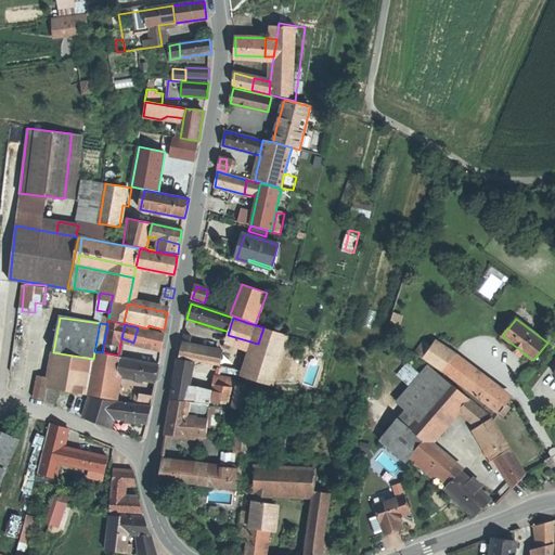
[(147,330),(138,327),(133,343),(162,349),(163,341),(165,335),(146,331),(147,330)]
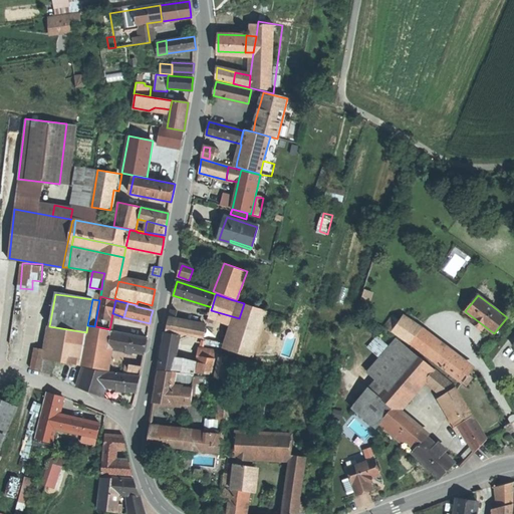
[(262,309),(244,303),(239,318),(229,350),(251,357),(266,311),(262,309)]
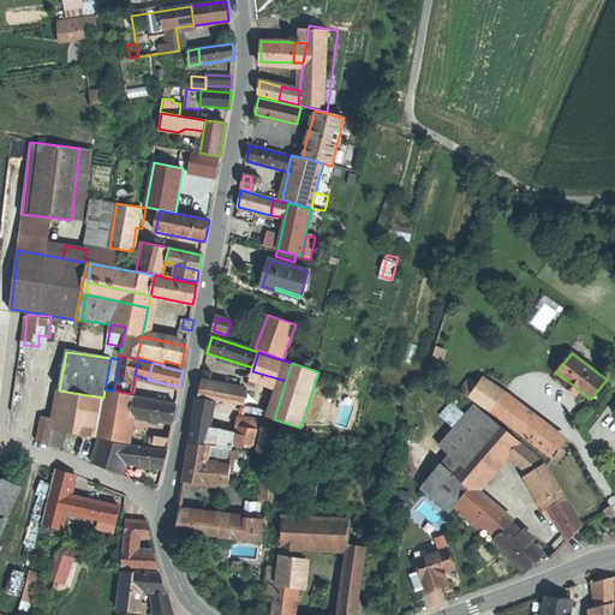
[(490,372),(484,381),(502,395),(508,387),(490,372)]
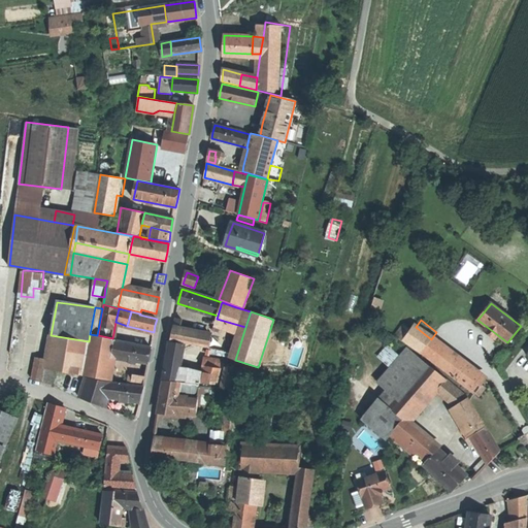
[(416,327),(414,326),(409,332),(402,341),(421,354),(422,353),(432,339),(431,339),(416,327)]
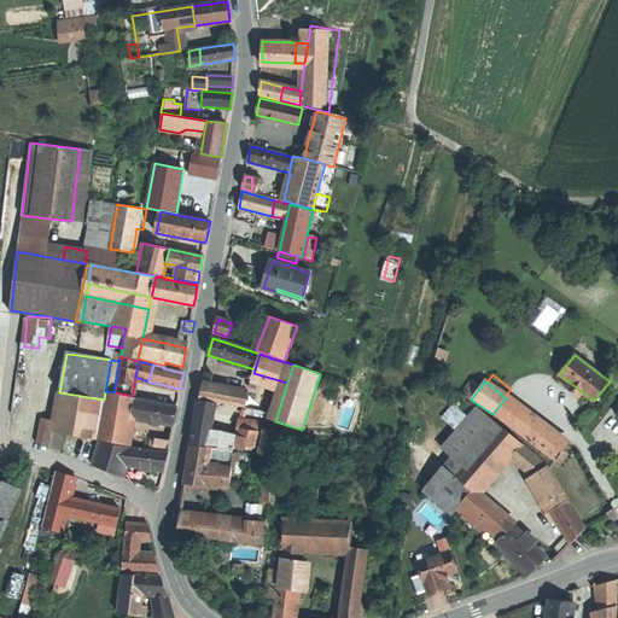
[(479,389),(472,383),(464,395),(471,400),(479,389)]
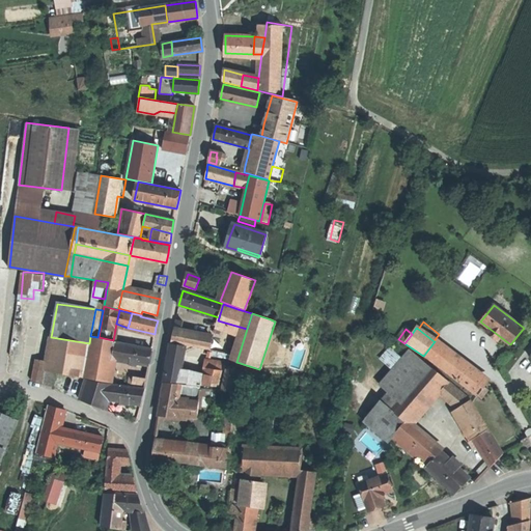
[(180,332),(174,331),(172,341),(210,348),(213,338),(180,332)]
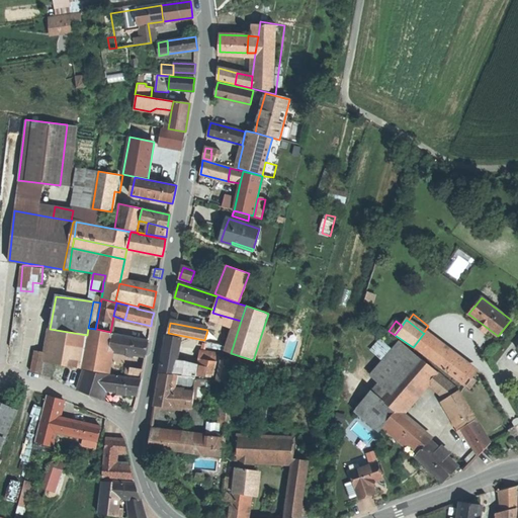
[(88,328),(87,335),(85,345),(109,350),(112,333),(95,329),(88,328)]
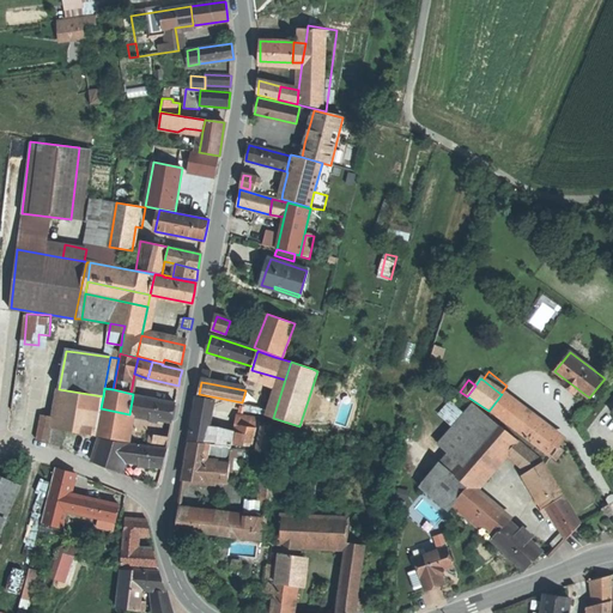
[(103,396),(59,389),(54,418),(52,429),(62,431),(65,432),(65,430),(125,442),(126,437),(129,414),(101,408),(103,396)]
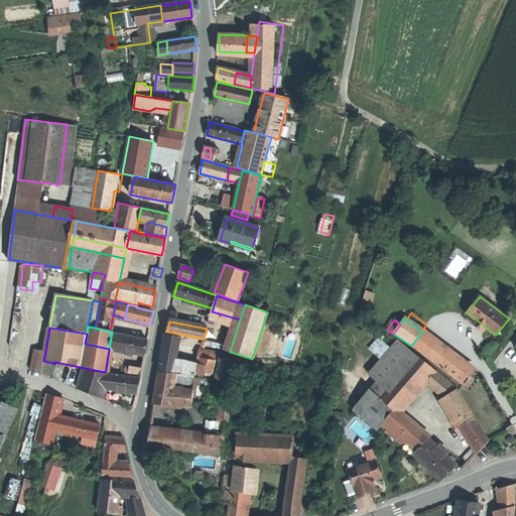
[(121,334),(112,332),(109,349),(118,350),(121,335),(121,334)]
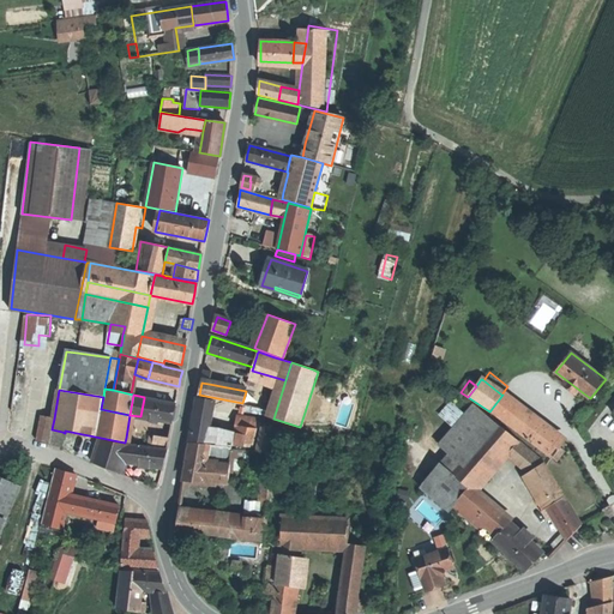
[(503,395),(491,410),(509,425),(521,409),(503,395)]
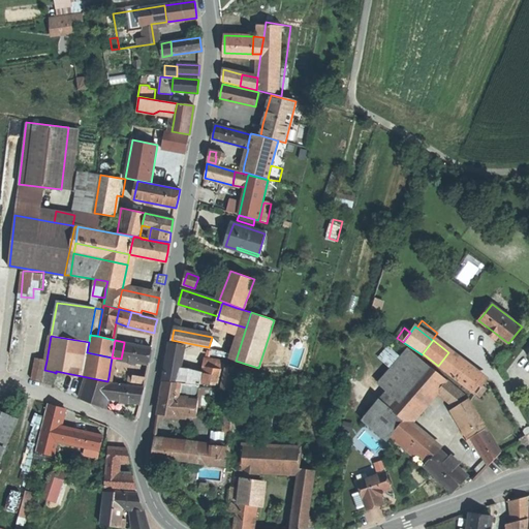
[(184,345),(170,342),(167,361),(164,380),(178,381),(181,366),(184,345)]
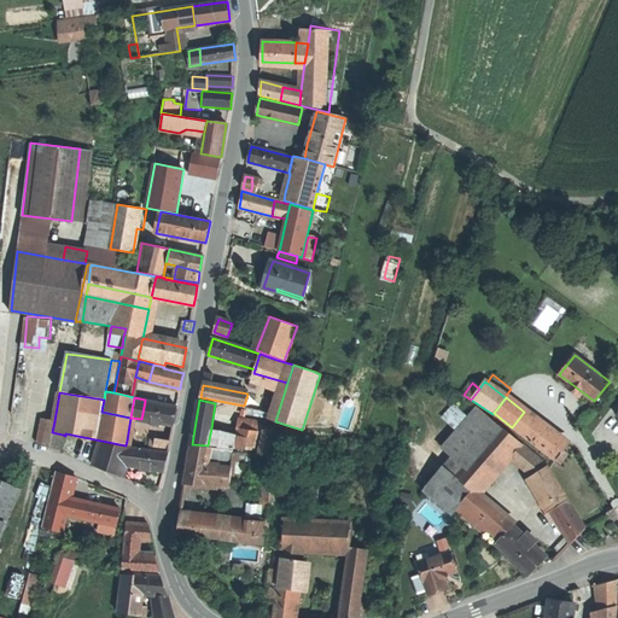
[(178,407),(145,401),(141,419),(174,426),(175,417),(178,407)]
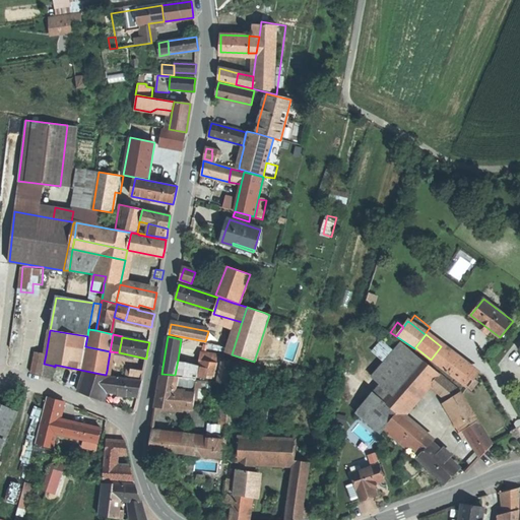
[(400,344),(371,379),(386,392),(416,358),(400,344)]
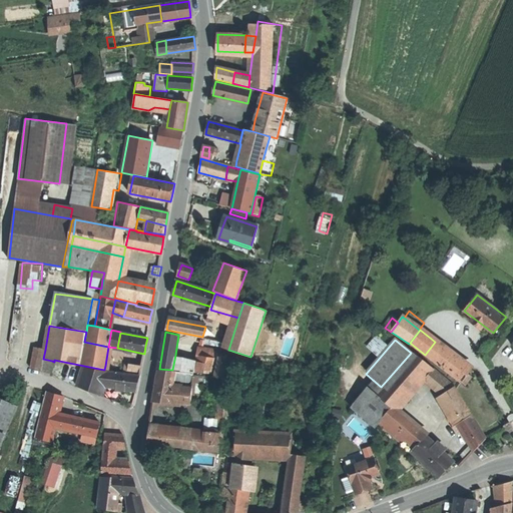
[(435,342),(425,355),(449,373),(459,360),(435,342)]
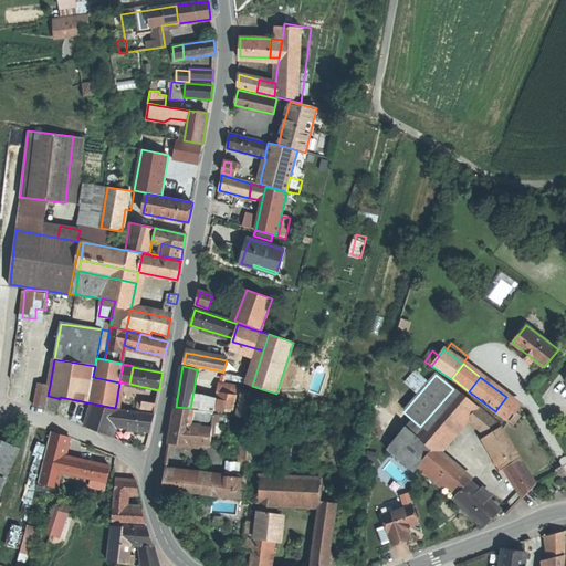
[(345,380),(335,378),(333,388),(342,391),(345,380)]
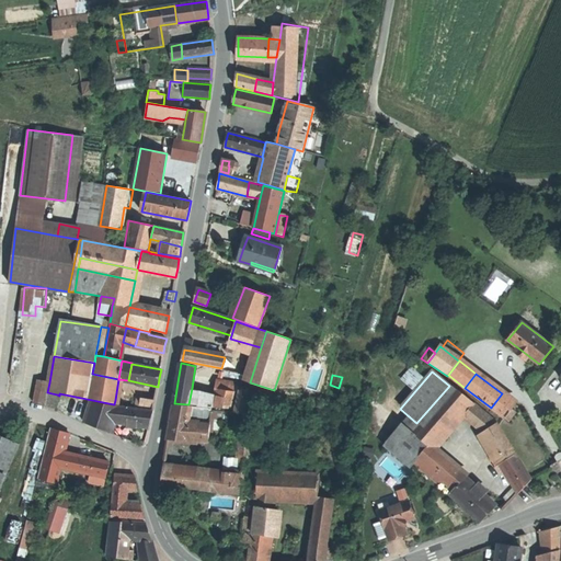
[(37,380),(33,402),(45,404),(47,392),(49,382),(37,380)]
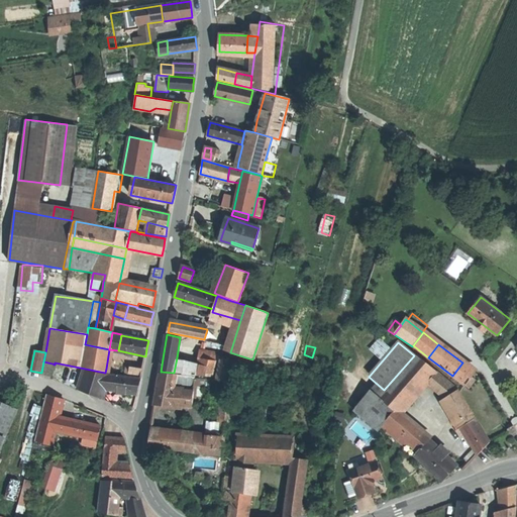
[(212,353),(199,351),(198,358),(201,358),(219,360),(220,353),(212,352),(212,353)]
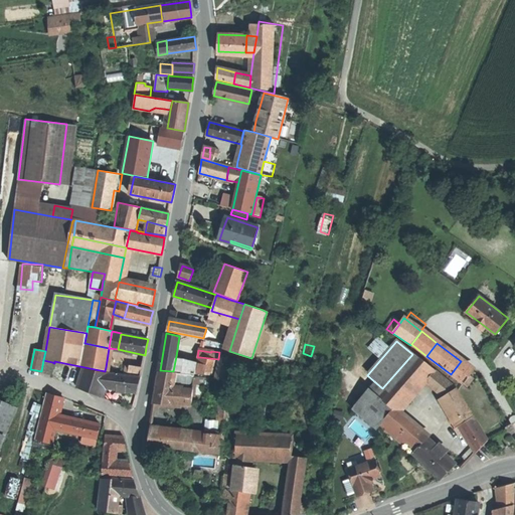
[(382,388),(376,395),(389,406),(392,409),(397,413),(398,412),(425,381),(436,370),(414,352),(412,354),(382,388)]
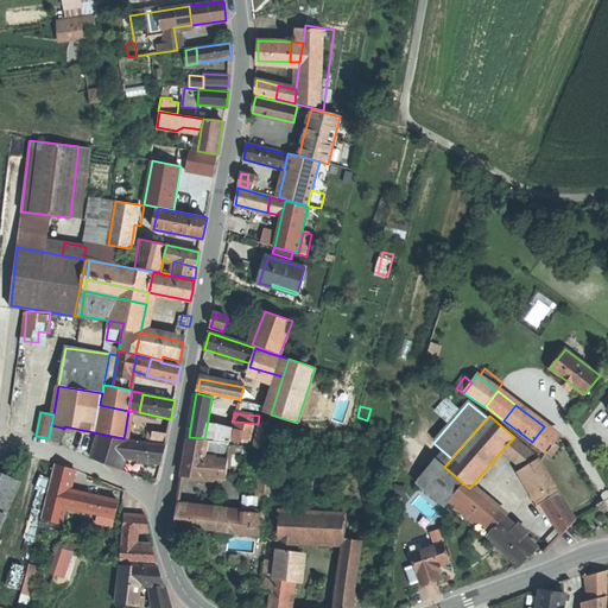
[(217,422),(208,420),(204,438),(233,441),(235,429),(217,425),(217,422)]
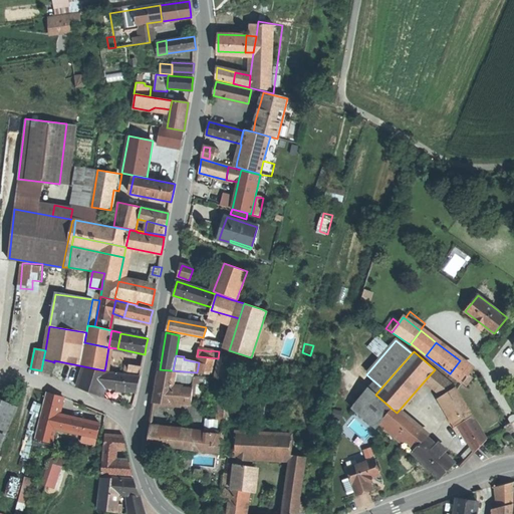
[(218,358),(200,356),(199,362),(197,372),(214,374),(218,358)]
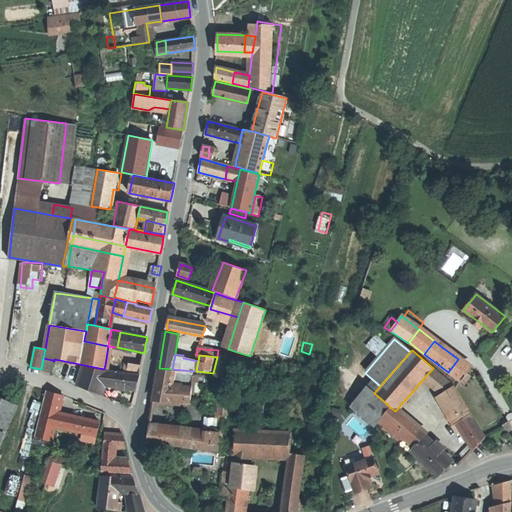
[(234,359),(219,356),(213,375),(227,376),(227,377),(230,377),(234,359)]
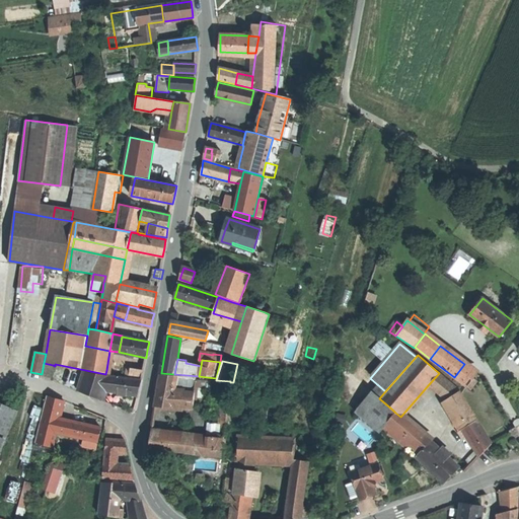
[(44,363),(42,374),(42,376),(50,378),(53,365),(44,363)]
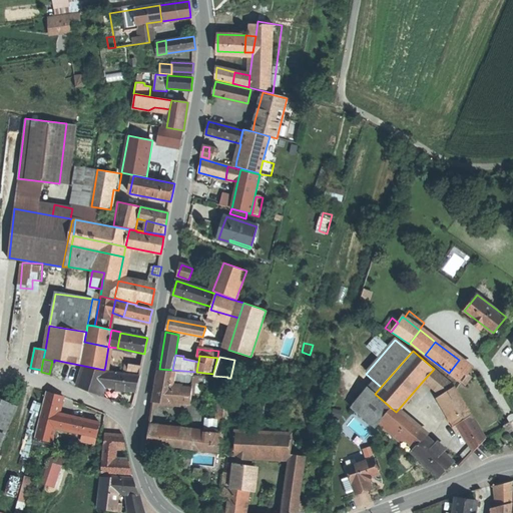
[(464,364),(459,360),(449,373),(455,377),(464,364)]
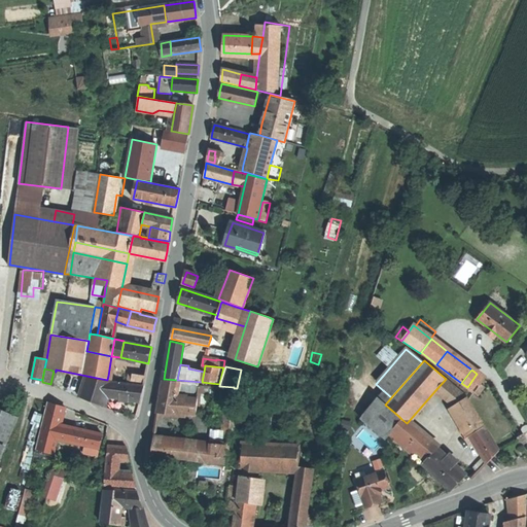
[(484,379),(477,374),(467,387),(473,392),(481,383),(484,379)]
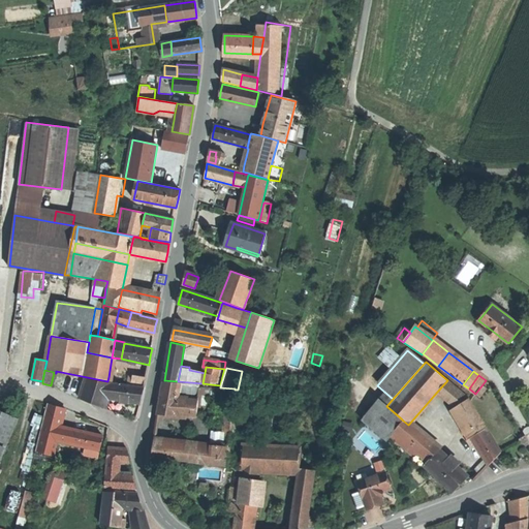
[(147,377),(132,376),(131,384),(145,385),(147,377)]
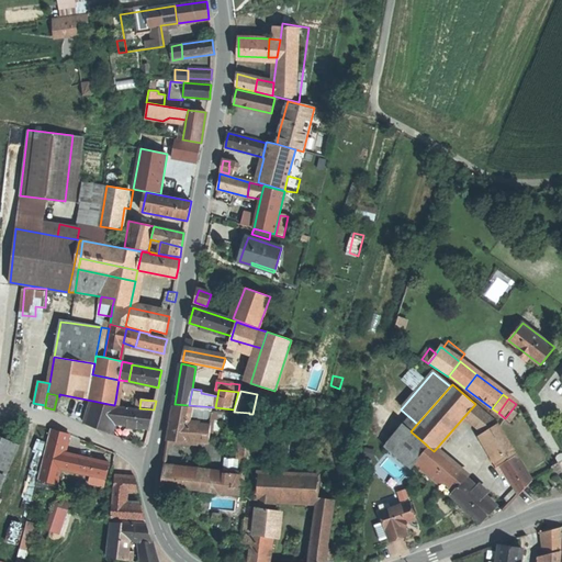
[(120,407),(91,402),(85,423),(111,434),(115,423),(120,407)]
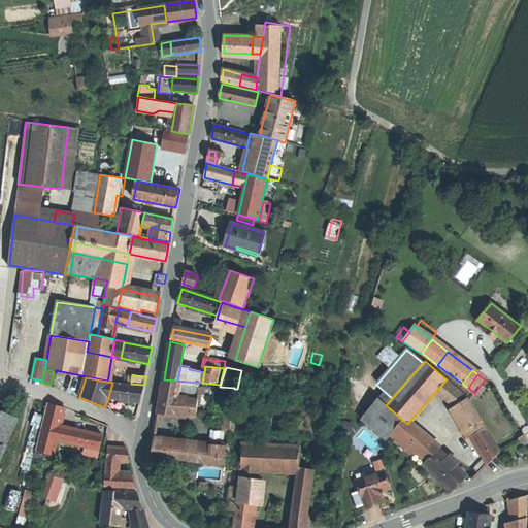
[(447,380),(436,391),(454,406),(468,398),(447,380)]
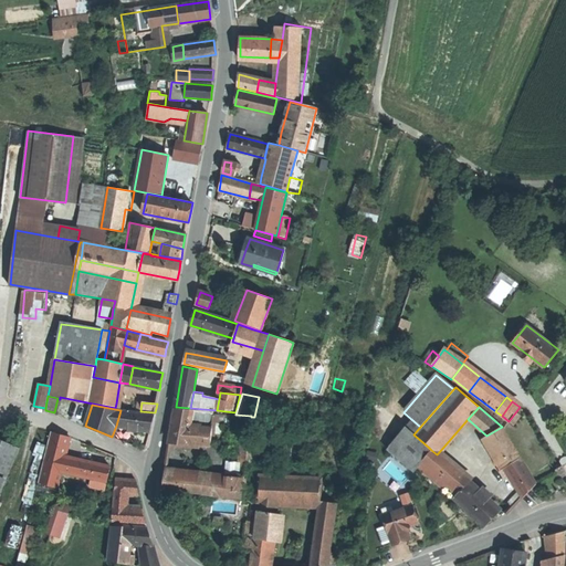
[(192,410),(176,408),(173,425),(169,442),(188,443),(191,423),(192,410)]
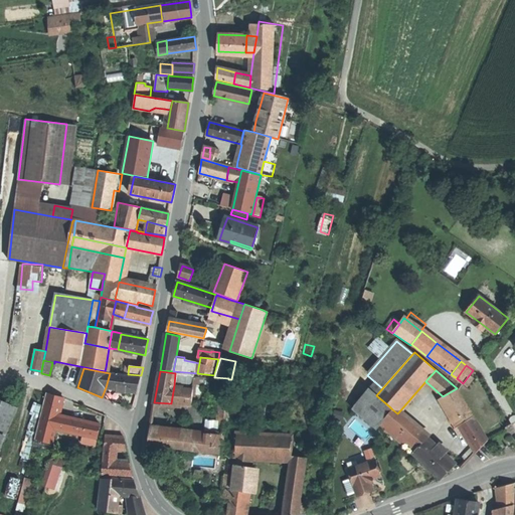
[(111,373),(110,373),(106,387),(137,392),(138,385),(141,377),(111,373)]
